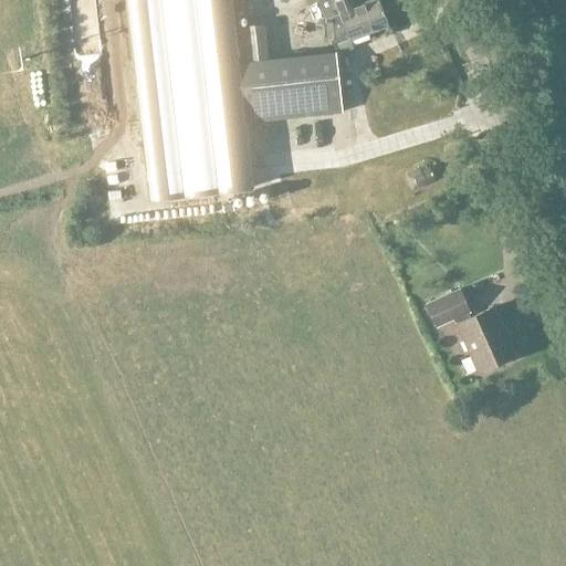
[(261,25),(233,29),(229,0),(126,0),(147,198),(251,187),(244,121),(339,112),(333,53),(264,60),(261,25)]
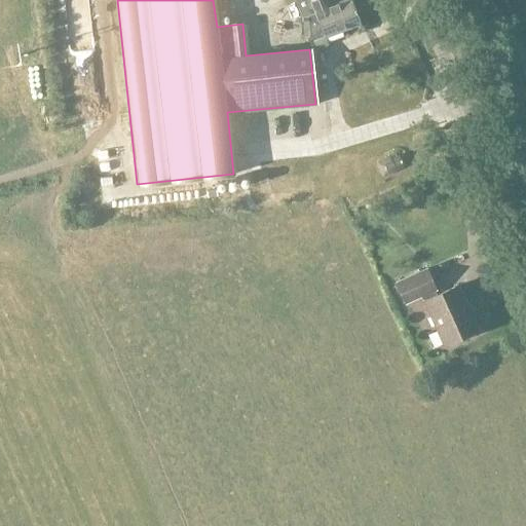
[(307,21),(309,44),(360,24),(349,0),(343,0),(328,6),(325,0),(293,0),(302,21),(307,21)]
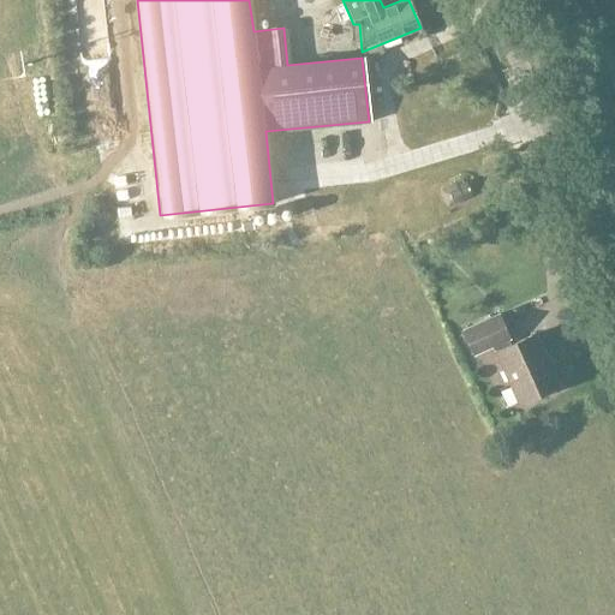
[(82,102),(107,101),(106,85),(81,88),(82,102)]
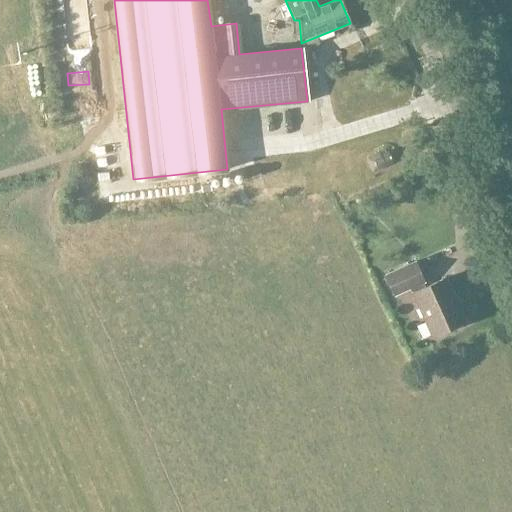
[(91,92),(83,90),(81,100),(71,97),(68,109),(85,114),(91,92)]
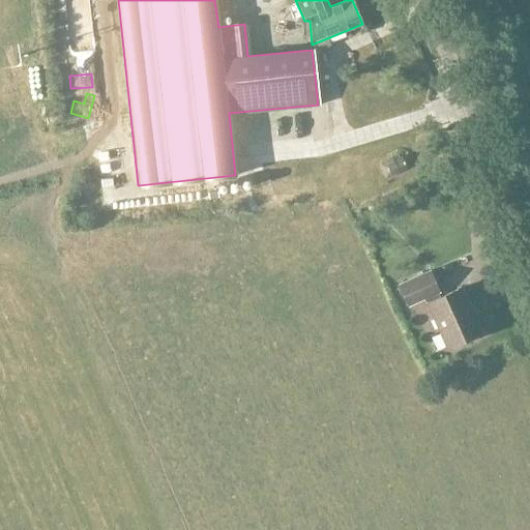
[(385,178),(406,169),(401,155),(392,159),(391,157),(379,164),(385,178)]
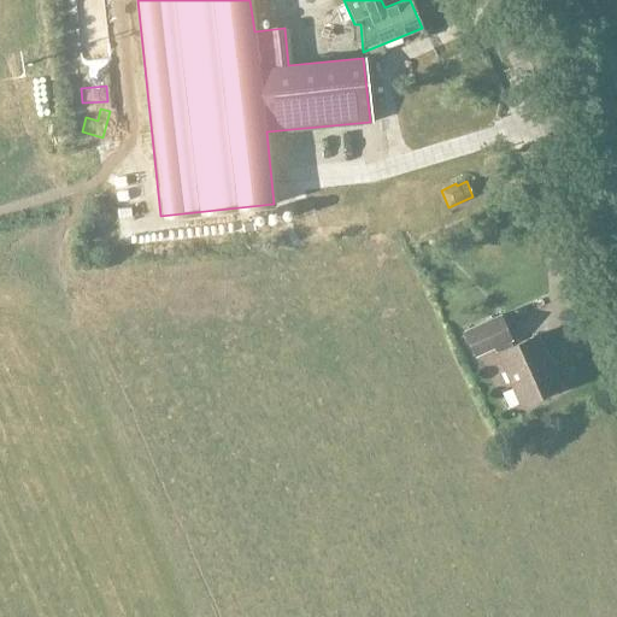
[(511,346),(498,316),(462,331),(472,357),(492,348),(518,406),(559,388),(536,335),(511,346)]
